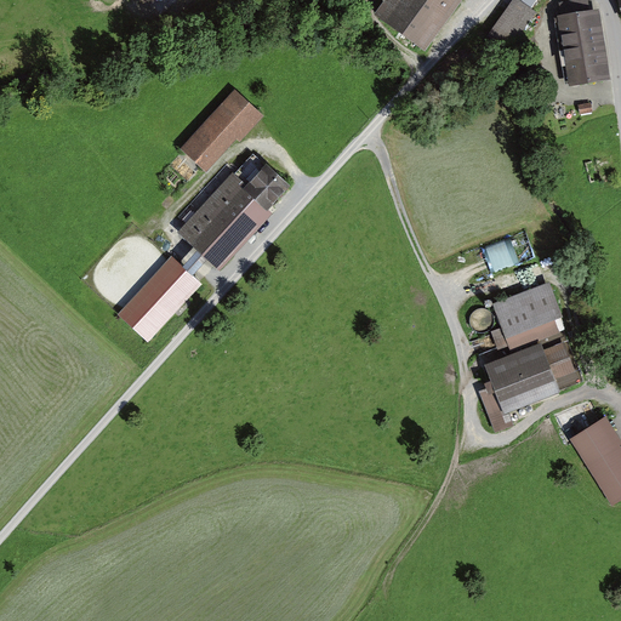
[(381,0),(372,13),(426,53),(465,0),(381,0)]
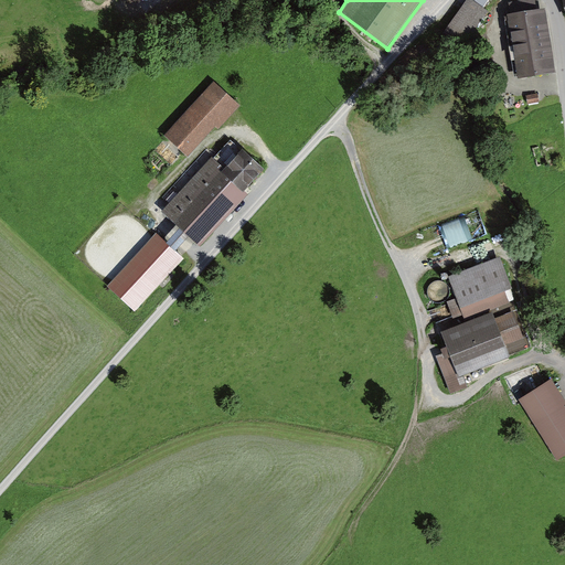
[(464,51),(490,14),(470,0),(466,0),(441,34),(464,51)]
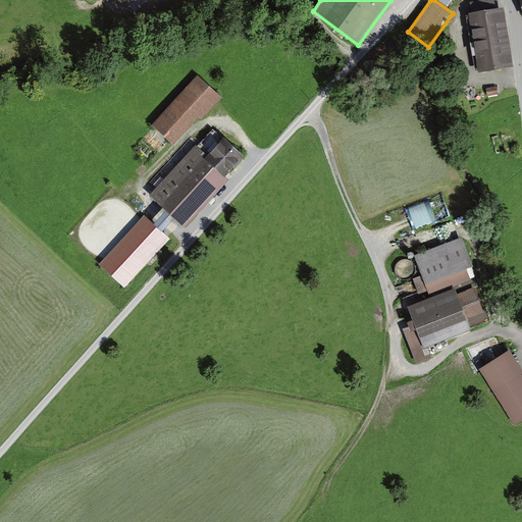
[(480,73),(513,68),(504,8),(492,10),(491,1),(469,4),(480,73)]
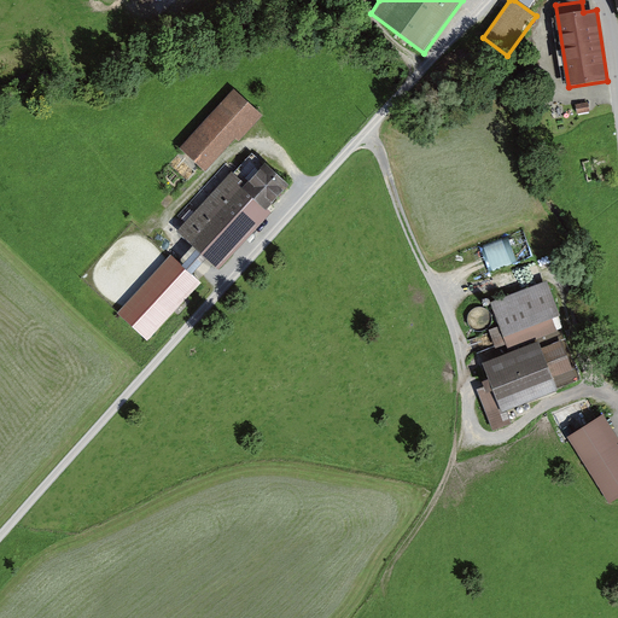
[(205,174),(258,116),(233,92),(179,150),(205,174)]
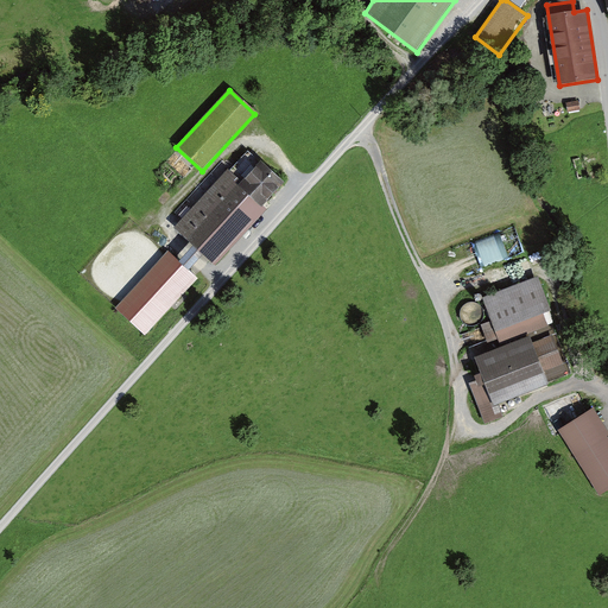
[(263,206),(284,183),(261,162),(240,184),(263,206)]
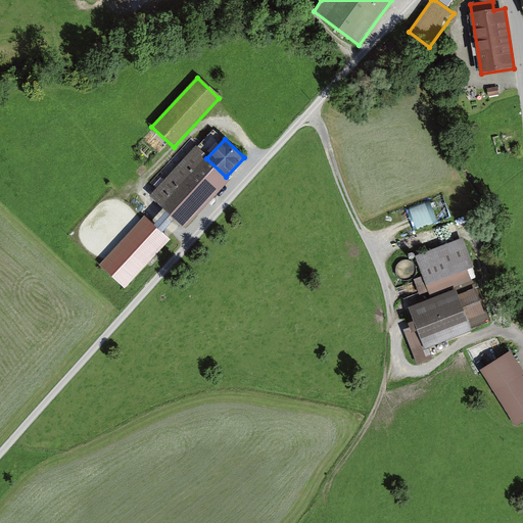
[(187,228),(229,180),(226,177),(206,158),(196,148),(152,195),(187,228)]
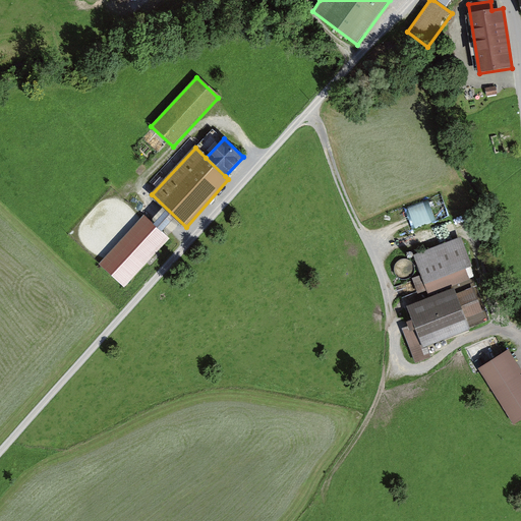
[(396,234),(451,216),(444,193),(389,212),(396,234)]
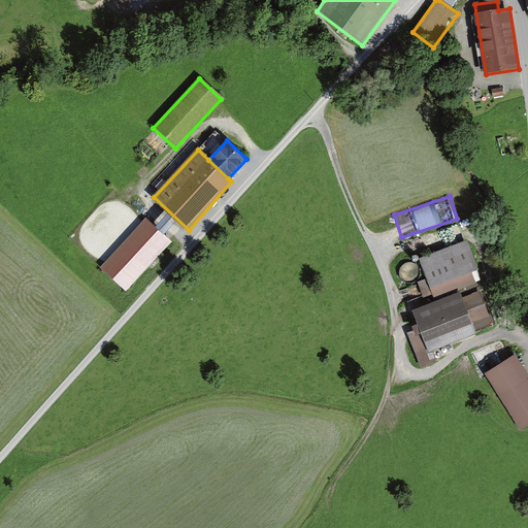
[(171,242),(146,221),(102,269),(126,291),(171,242)]
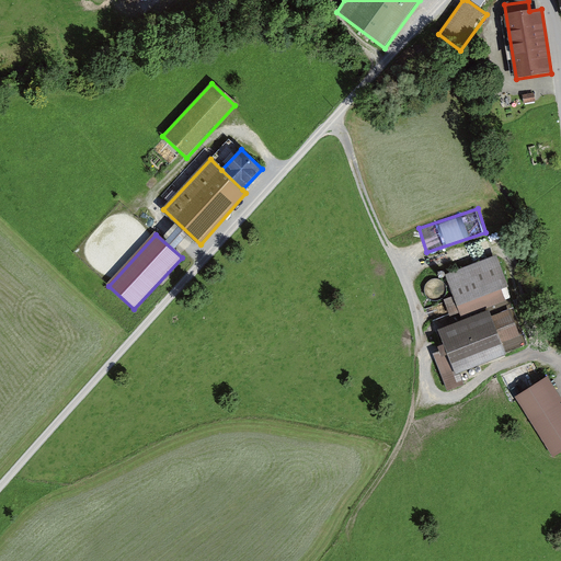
[(512,287),(497,253),(445,275),(454,295),(443,299),(449,315),(460,310),(464,319),(507,300),(504,290),(512,287)]
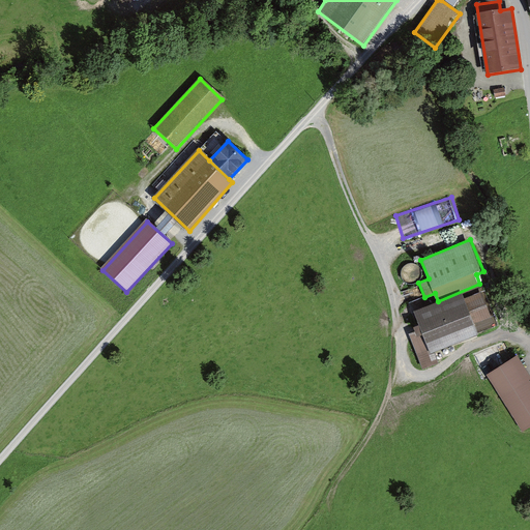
[(406,267),(404,269),(403,273),(403,276),(404,280),(407,283),(410,284),(412,284),(415,284),(418,282),(420,280),(421,275),(421,272),(420,269),(418,266),(415,265),(412,265),(409,265),(406,267)]
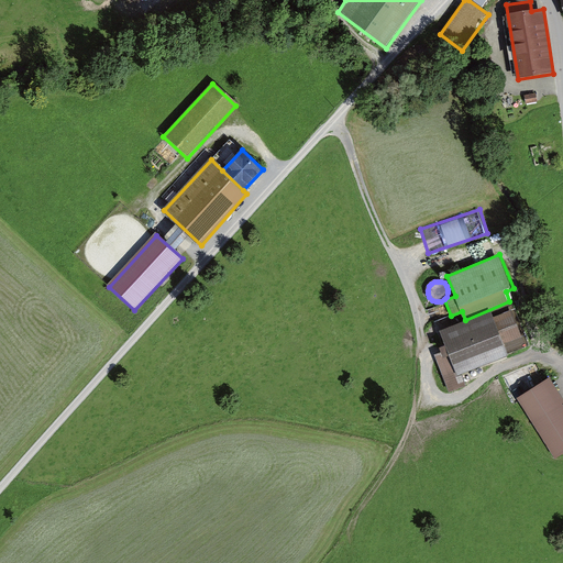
[(521,338),(511,312),(494,319),(492,312),(441,332),(457,376),(508,356),(503,344),(521,338)]
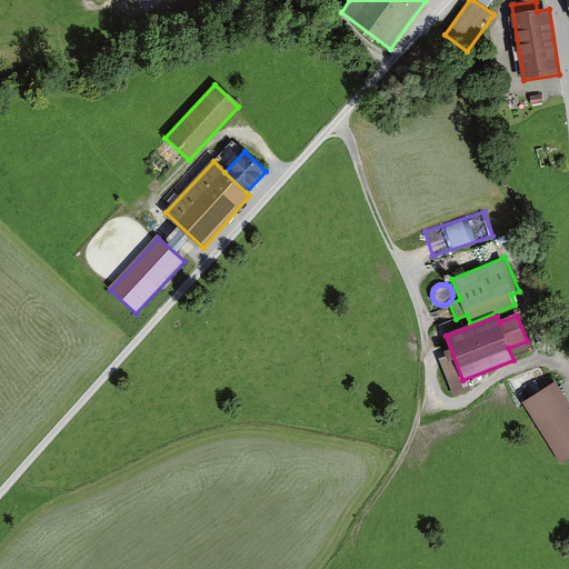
[(568,409),(553,385),(525,403),(561,462),(568,458),(568,409)]
